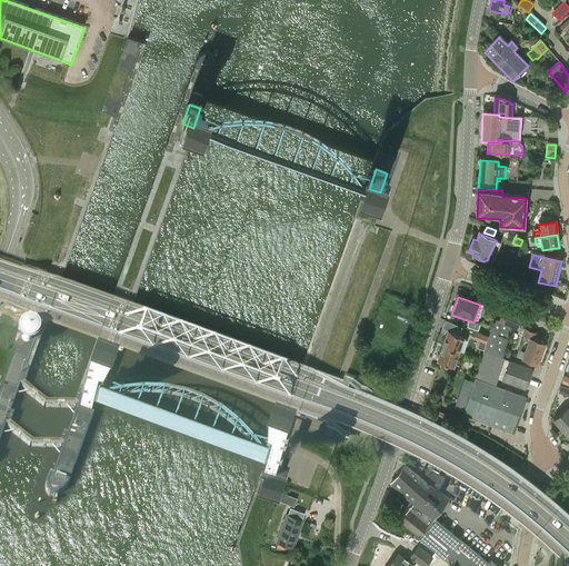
[(517,331),(522,319),(502,311),(498,324),(495,323),(493,324),(501,326),(510,329),(517,331)]
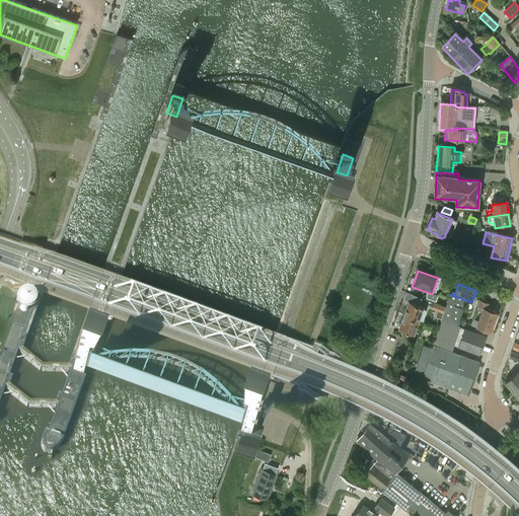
[(426,300),(436,303),(438,297),(428,293),(426,300)]
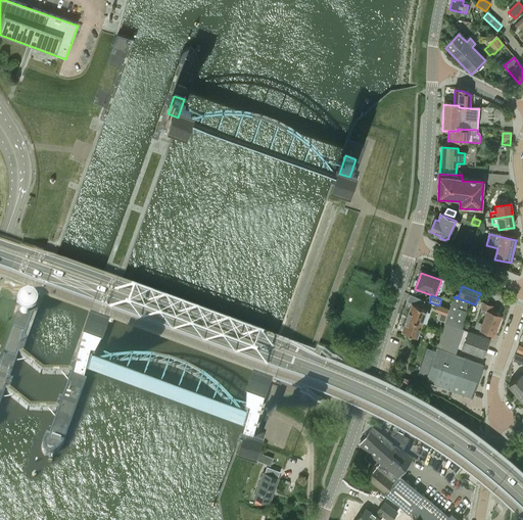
[(454,297),(445,324),(461,329),(463,325),(461,325),(465,314),(469,302),(461,299),(454,297)]
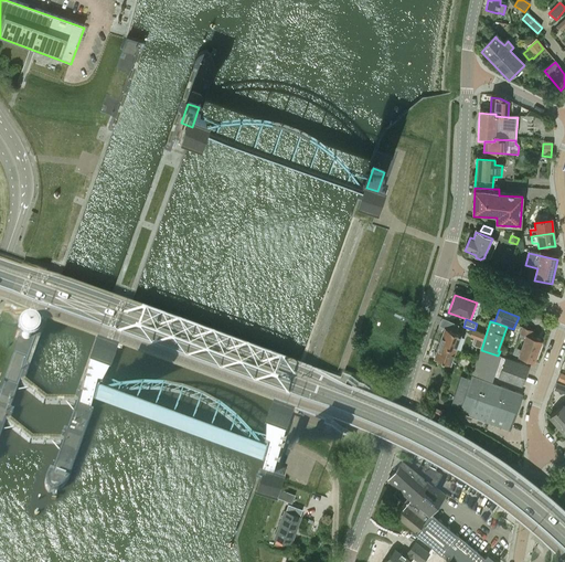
[(20,331),(20,332),(20,333),(20,335),(20,336),(21,337),(21,338),(22,339),(23,339),(24,340),(25,340),(27,341),(28,341),(29,341),(30,341),(31,340),(32,340),(33,339),(34,339),(35,338),(35,337),(36,336),(36,335),(38,333),(38,332),(38,331),(36,330),(36,329),(35,328),(35,327),(34,326),(33,325),(32,325),(31,324),(30,324),(29,324),(28,324),(27,324),(25,324),(24,325),(23,325),(22,326),(21,327),(21,328),(20,329),(20,330),(20,331)]
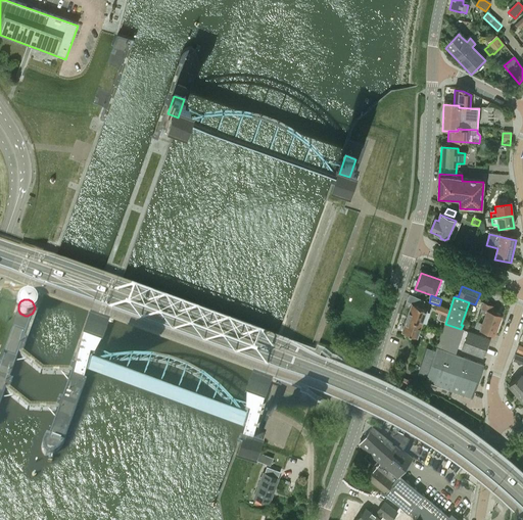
[(476,325),(475,330),(494,337),(495,333),(497,332),(498,330),(497,328),(497,327),(498,326),(500,326),(501,323),(500,322),(502,318),(491,314),(493,309),(483,304),(481,311),(480,315),(485,317),(483,322),(481,326),(476,325)]
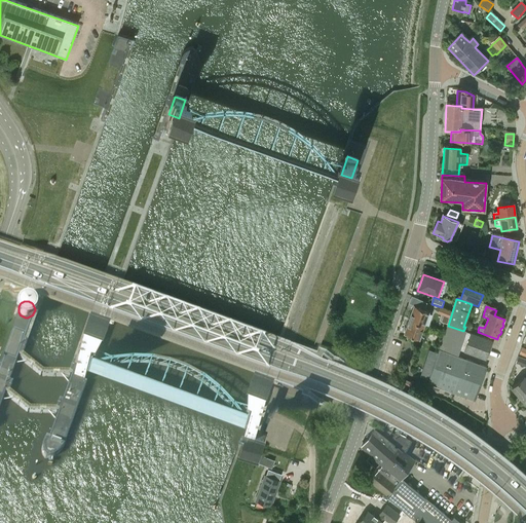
[(423,327),(428,312),(414,307),(409,322),(423,327)]
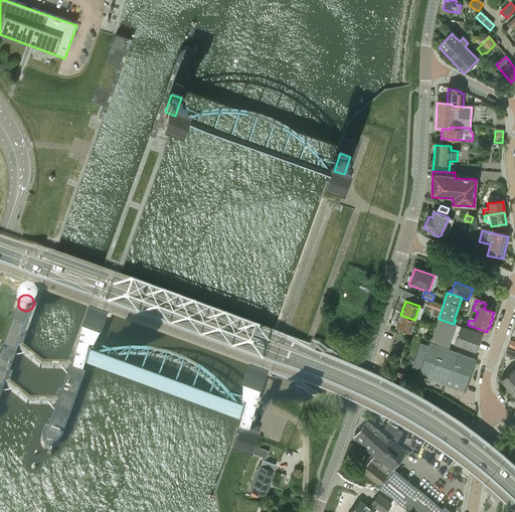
[(431,303),(428,308),(439,312),(441,307),(431,303)]
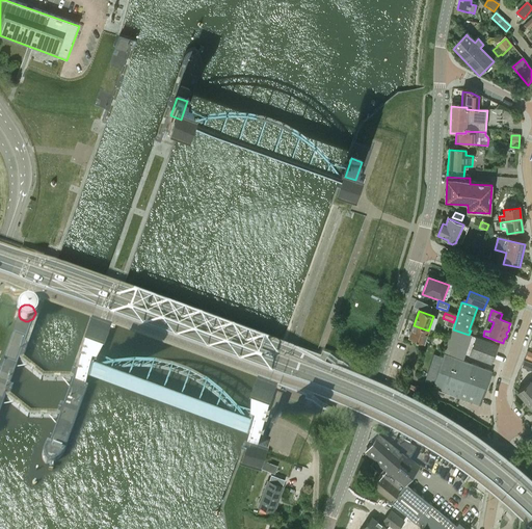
[(100,332),(102,323),(94,320),(91,328),(100,332)]
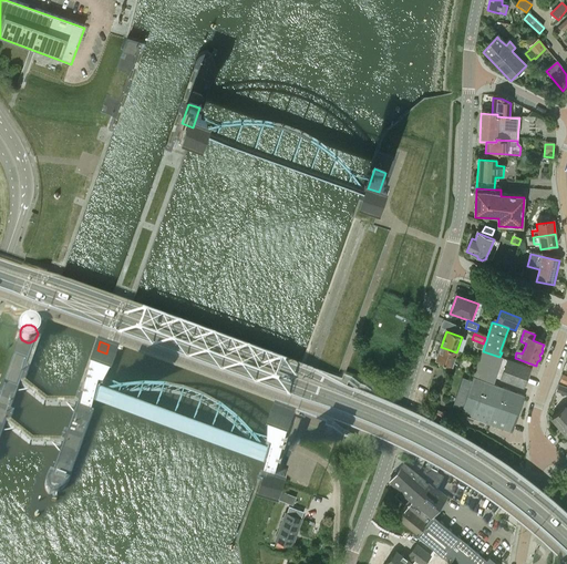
[(452,367),(456,352),(441,347),(435,361),(452,367)]
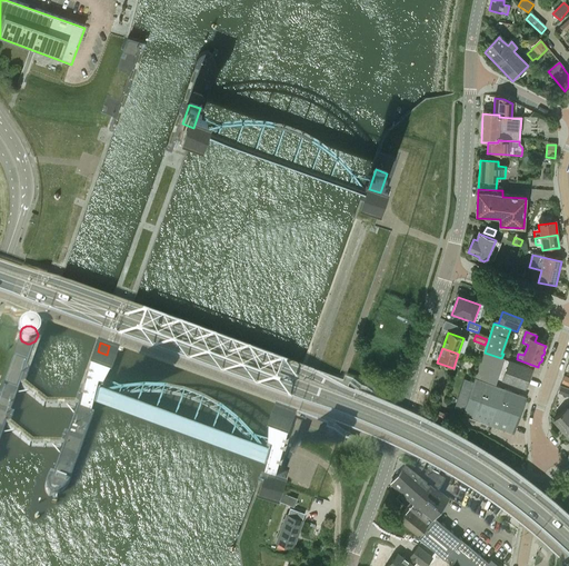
[(500,360),(501,358),(485,353),(472,389),(465,386),(460,400),(467,403),(466,407),(456,404),(455,408),(465,411),(462,417),(513,435),(526,400),(492,388),(493,384),(495,384),(502,361),(500,360)]
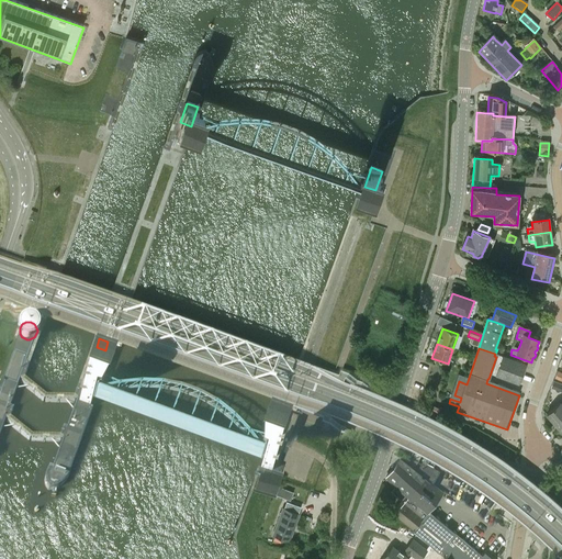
[(518,387),(526,367),(503,359),(496,379),(518,387)]
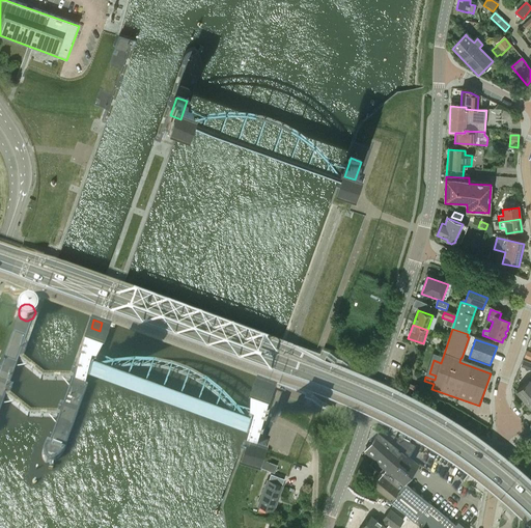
[(87,380),(93,362),(83,358),(77,376),(87,380)]
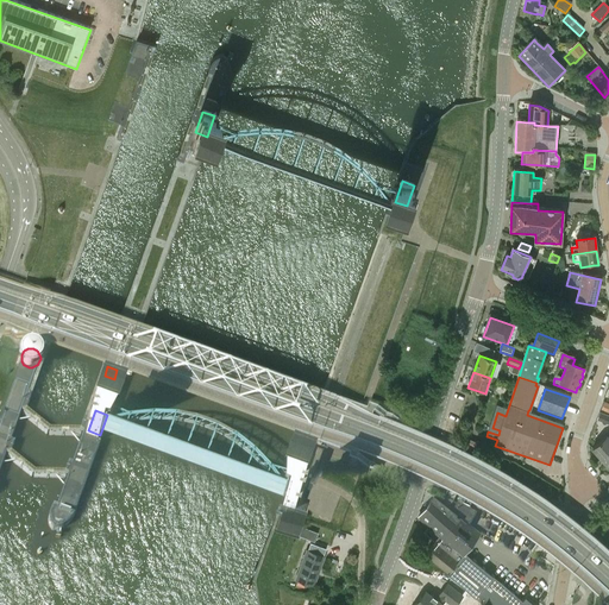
[(608,420),(598,416),(596,423),(608,428),(608,420)]
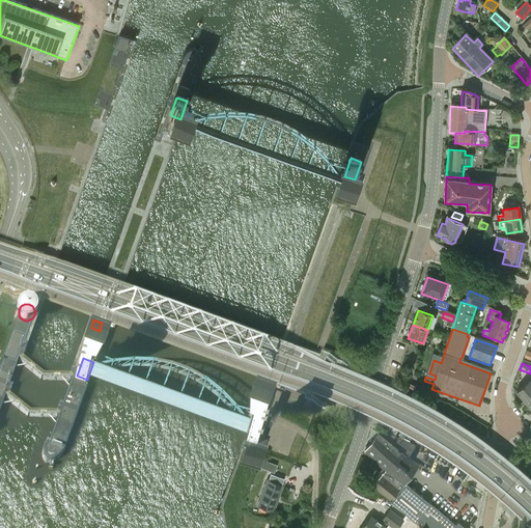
[(525,404),(530,397),(530,385),(529,383),(516,394),(525,404)]
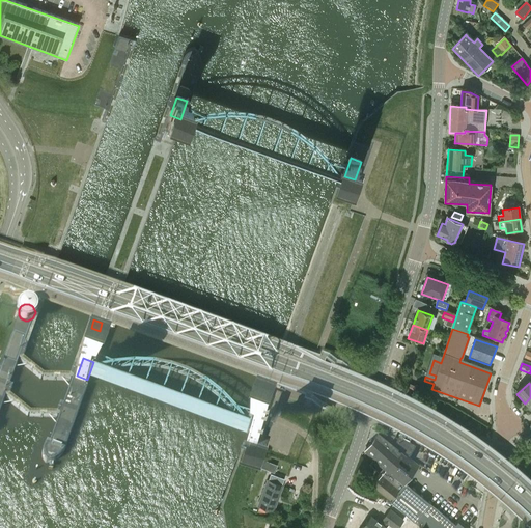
[(417,388),(409,385),(407,389),(415,393),(417,388)]
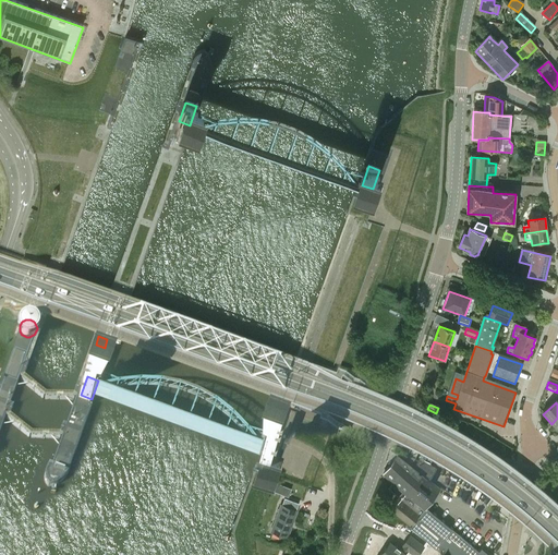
[(279,409),(271,433),(289,438),(298,415),(279,409)]
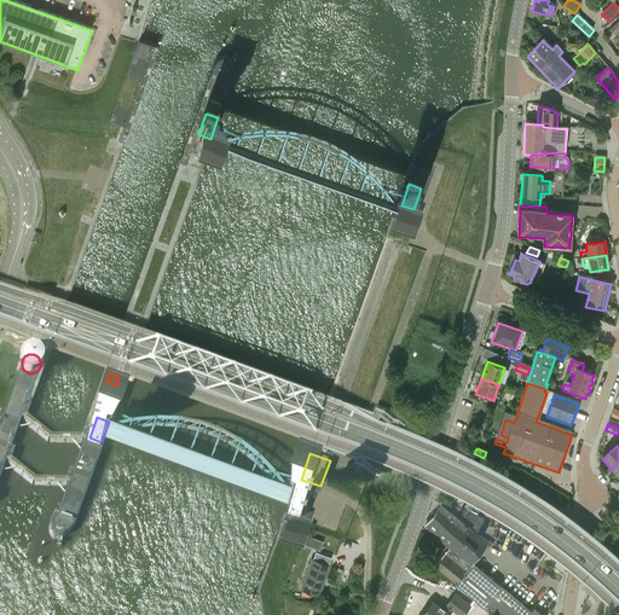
[(310,495),(299,492),(298,492),(290,512),(302,516),(310,495)]
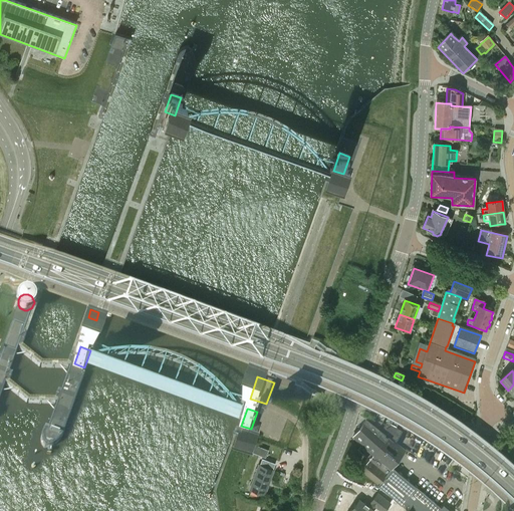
[(405,428),(395,422),(390,419),(388,422),(383,429),(387,430),(386,433),(376,426),(366,420),(353,439),(364,447),(359,453),(367,459),(358,470),(378,486),(377,486),(406,510),(449,510),(444,506),(441,509),(392,468),(406,450),(397,443),(405,428)]
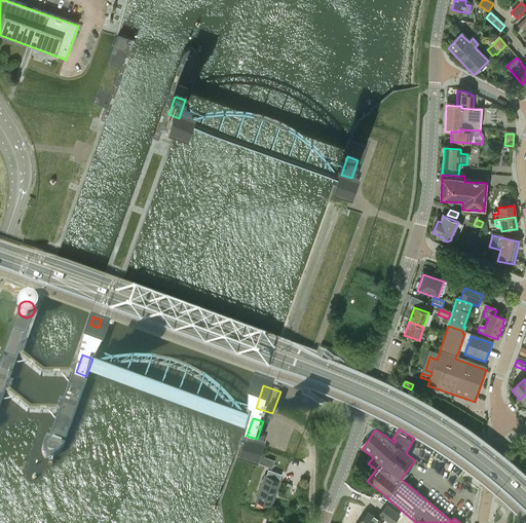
[(288,435),(282,451),(294,455),(300,439),(288,435)]
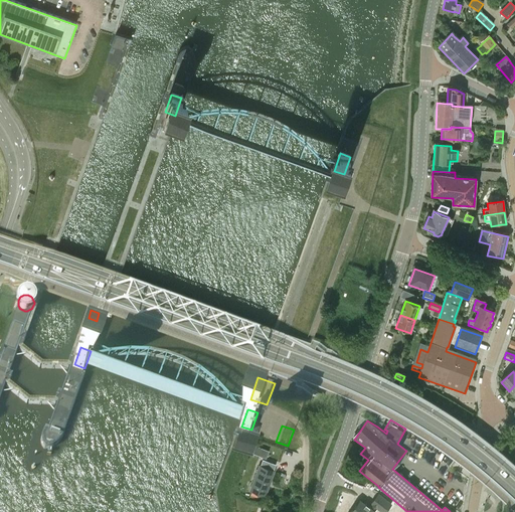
[(256,447),(253,455),(267,460),(270,452),(256,447)]
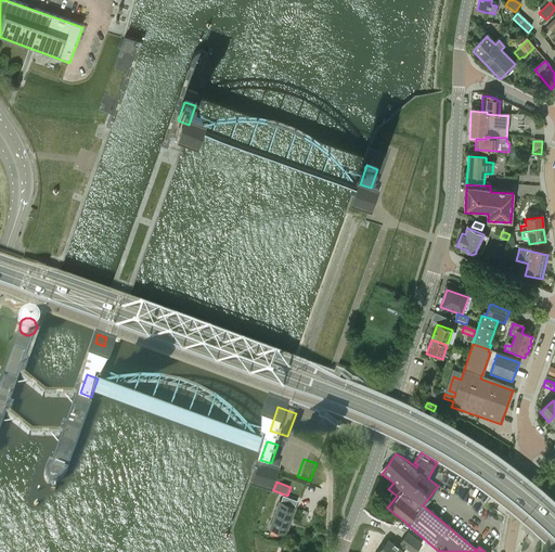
[(286,500),(284,505),(295,510),(297,503),(286,500)]
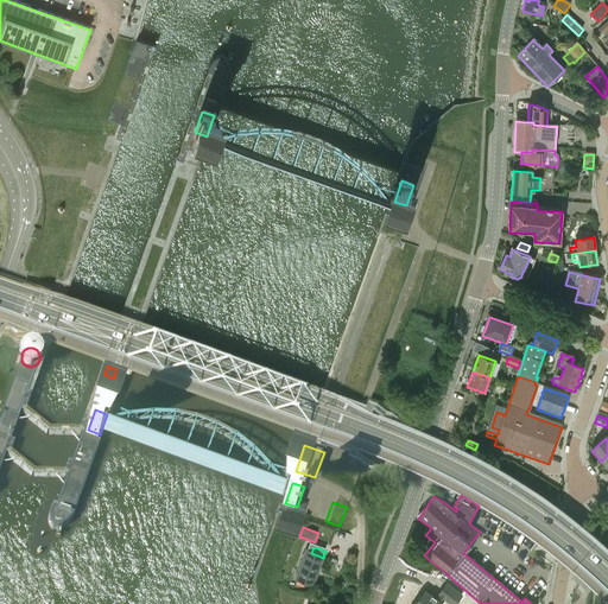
[(312,587),(323,558),(311,553),(306,552),(296,582),(312,587)]
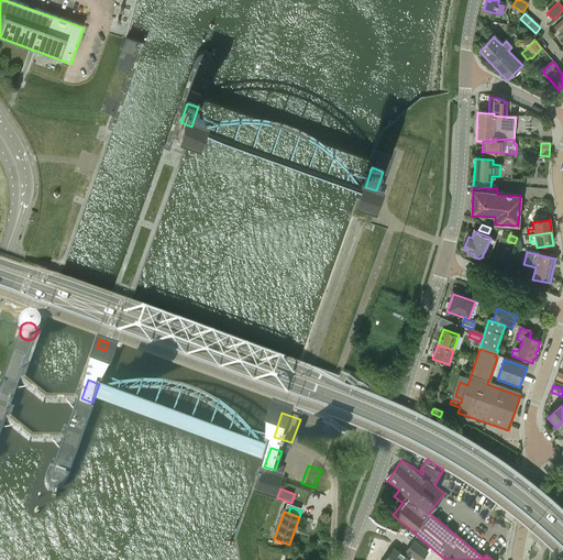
[(423,559),(428,553),(414,544),(406,553),(408,553),(405,558),(394,550),(386,559),(411,559),(412,558),(414,559),(423,559)]
